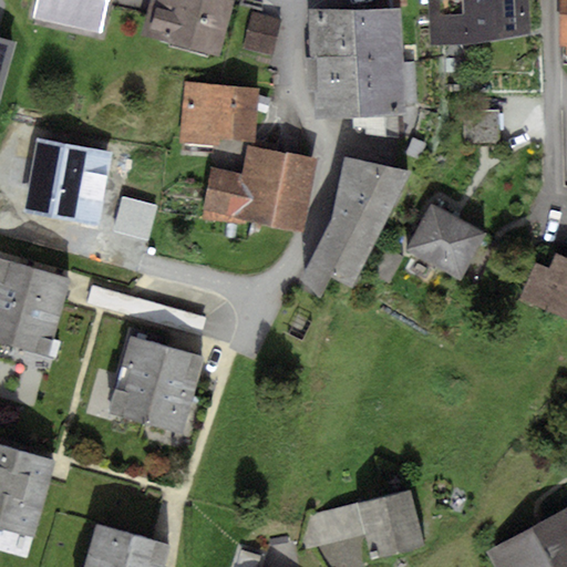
[(106,0),(38,0),(35,17),(102,30),(106,0)]
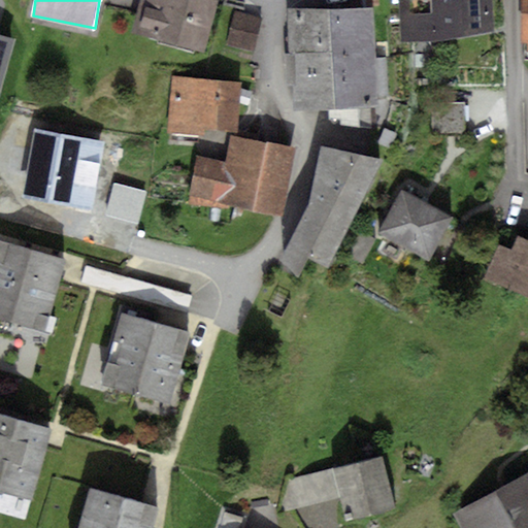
[(219,2),(209,0),(141,0),(132,37),(204,56),(219,2)]
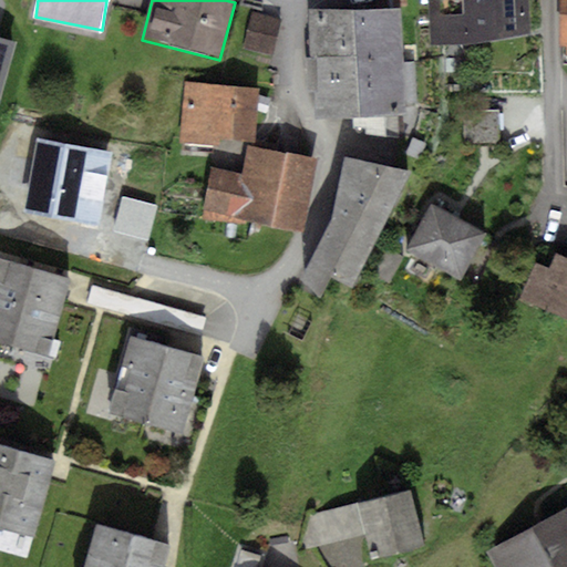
[(430,0),(432,45),(532,34),(528,0),(430,0)]
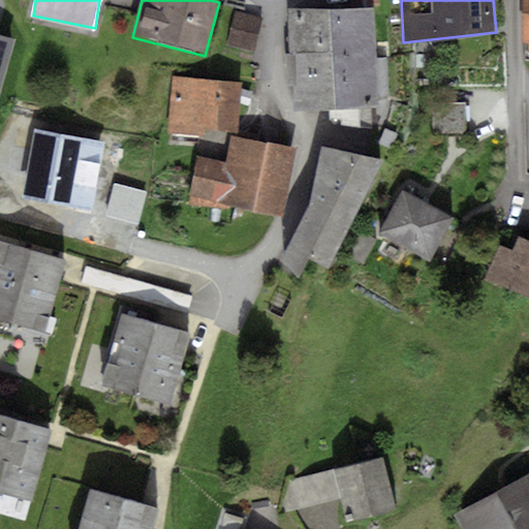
[(375,107),(372,9),(289,12),(292,110),(375,107)]
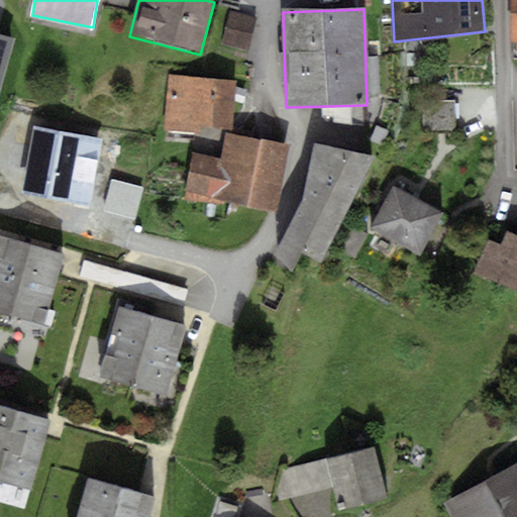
[(249,56),(256,19),(231,14),(223,50),(249,56)]
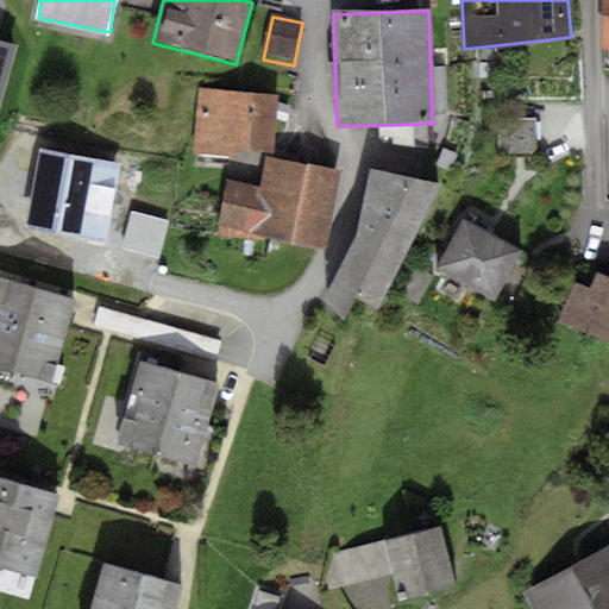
[(0,96),(14,48),(0,43),(0,96)]
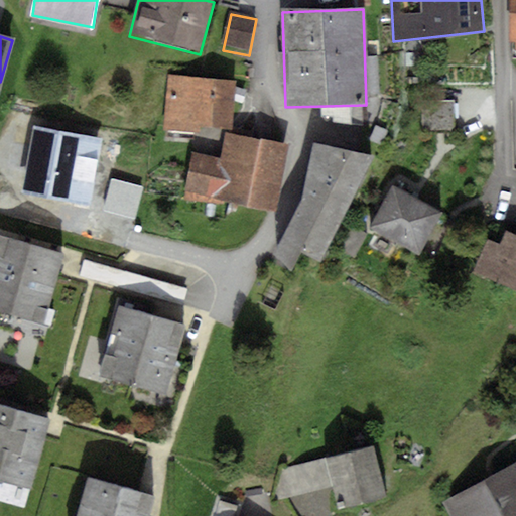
[(236,83),(169,78),(165,124),(232,130),(236,83)]
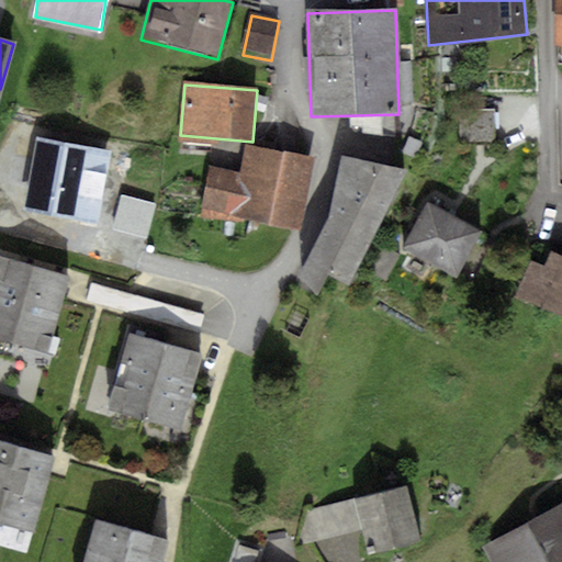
[(496,146),(495,111),(462,111),(462,147),(496,146)]
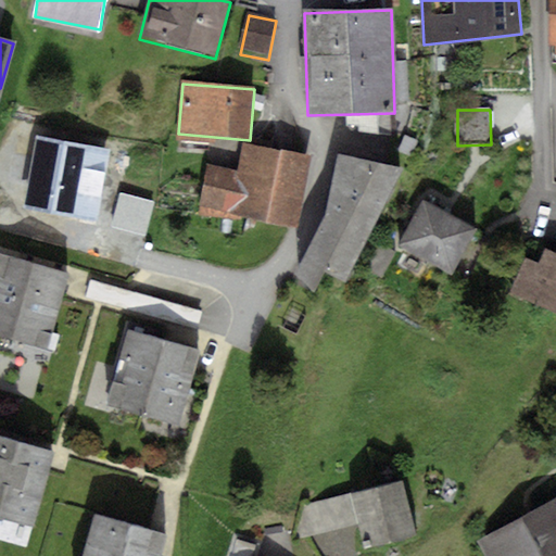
[(294,230),(308,158),(243,144),(238,173),(206,167),(198,212),(294,230)]
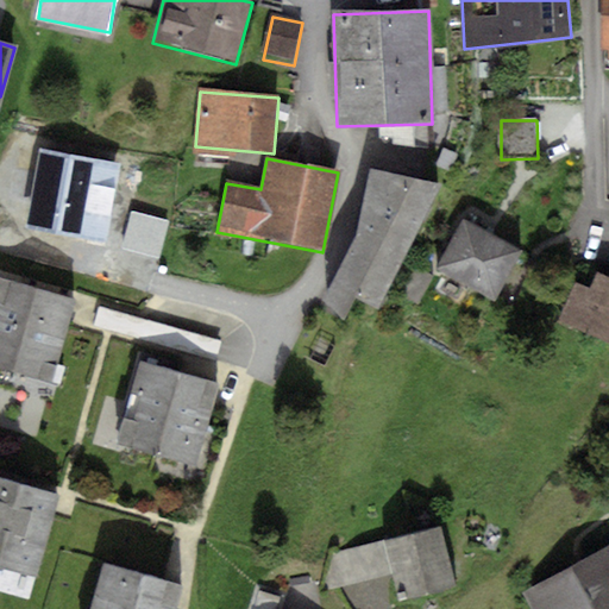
[(376,307),(437,186),(370,170),(355,236),(330,284),(376,307)]
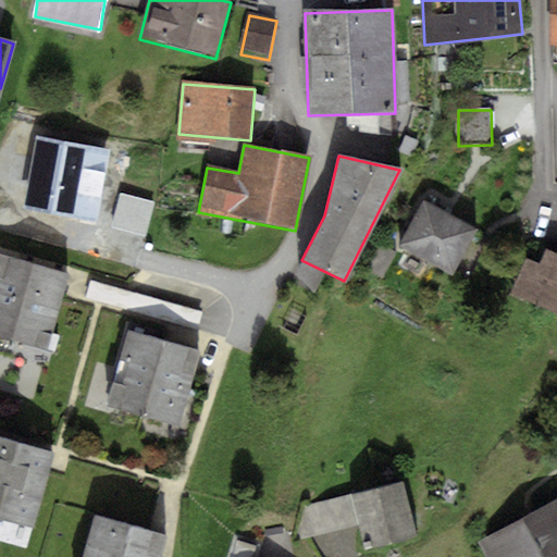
[(473,229),(424,203),(400,250),(449,275),(473,229)]
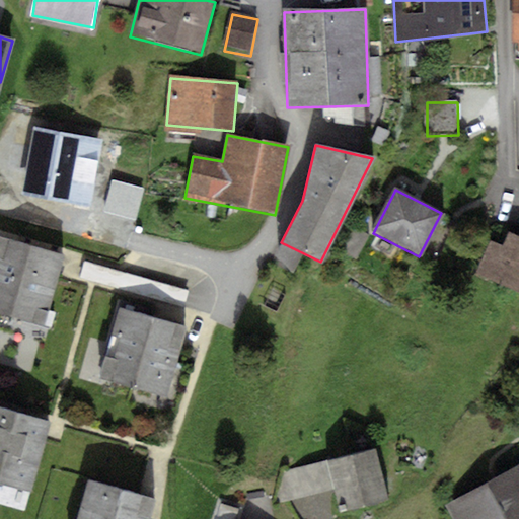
[(492,242),(477,275),(518,293),(518,237),(510,233),(504,248),(492,242)]
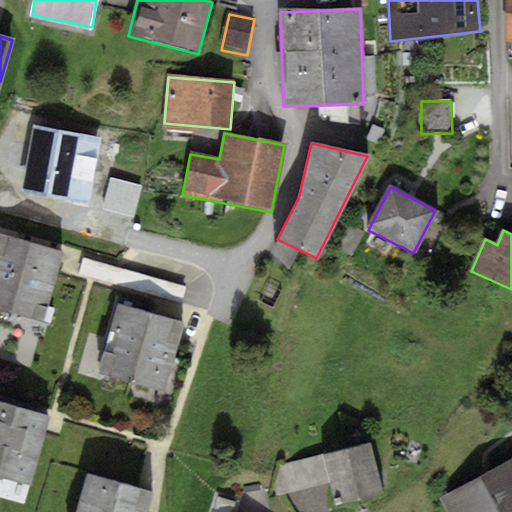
[(62,252),(0,235),(0,309),(43,322),(62,252)]
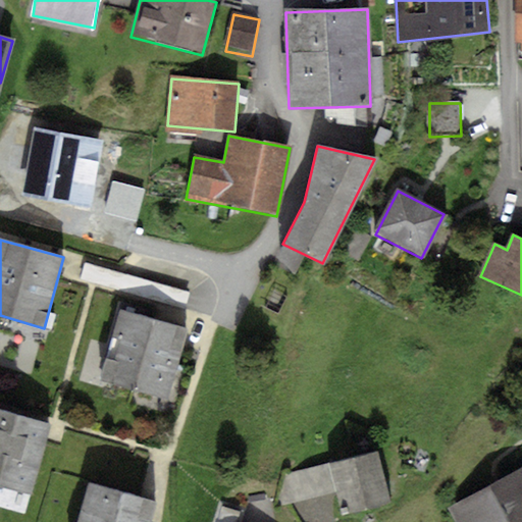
[(188,330),(119,311),(100,382),(168,401),(188,330)]
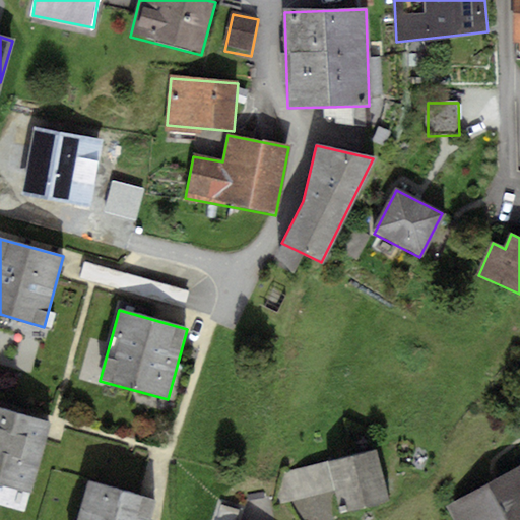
[(51,423),(0,408),(0,483),(31,493),(51,423)]
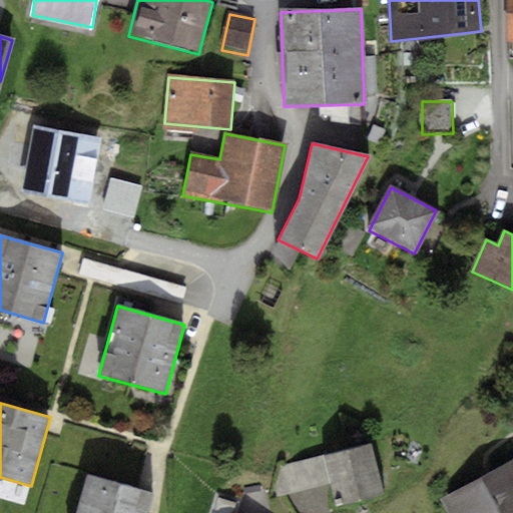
[(372,442),(322,456),(330,485),(336,507),(384,494),(372,442)]
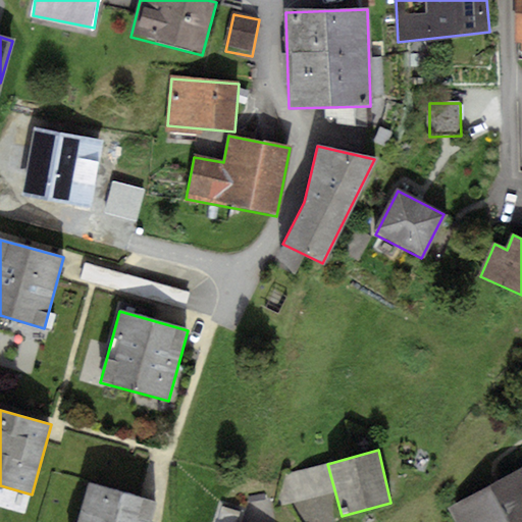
[(335,493),(327,464),(282,474),(278,506),(335,493)]
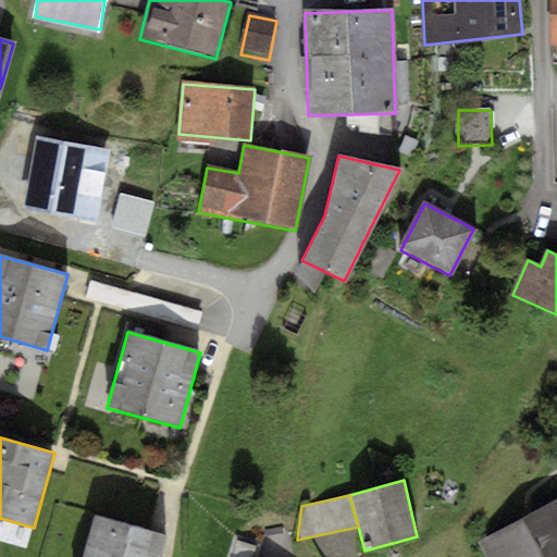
[(556,556),(556,500),(481,542),(489,556),(556,556)]
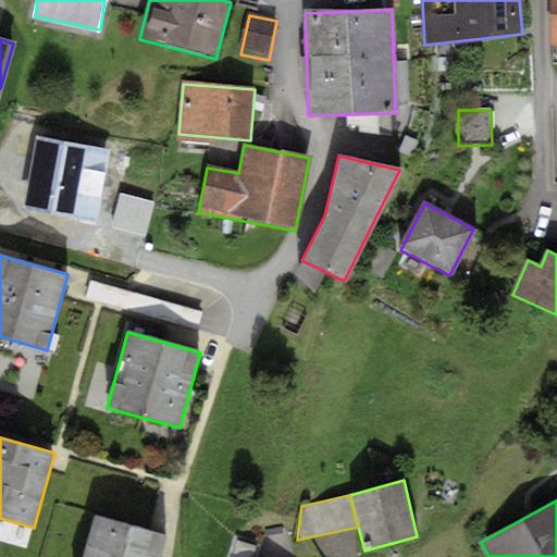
[(161,556),(166,536),(94,516),(83,556),(161,556)]
